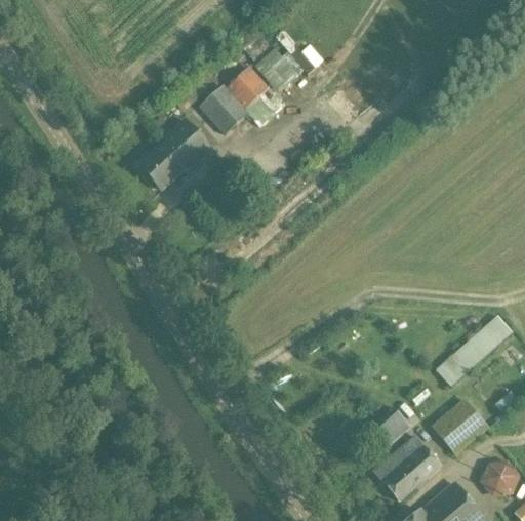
[(282,29),(275,35),(307,73),(323,59),(309,44),(301,51),(282,29)]
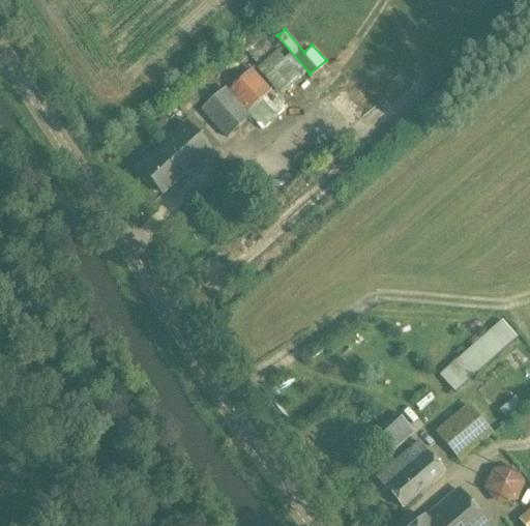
[(281,93),(300,75),(276,48),(256,66),(281,93)]
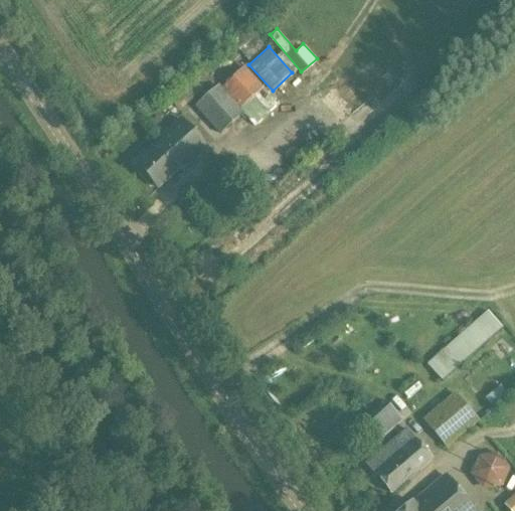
[(263,84),(242,62),(219,83),(218,82),(194,104),(219,131),(241,111),(238,107),(263,84)]
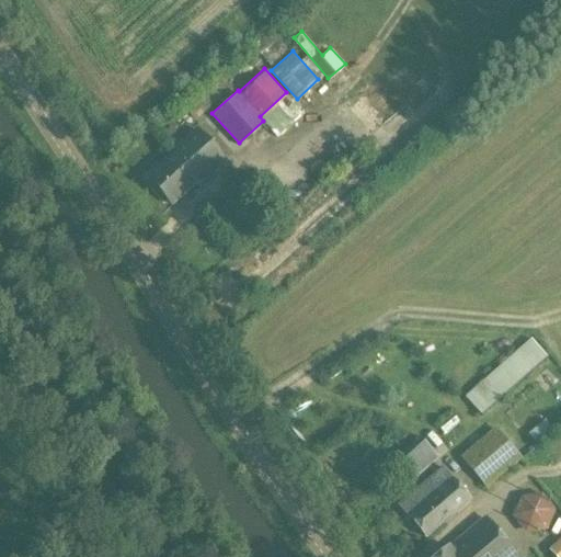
[(169,136),(174,131),(170,126),(164,132),(169,136)]
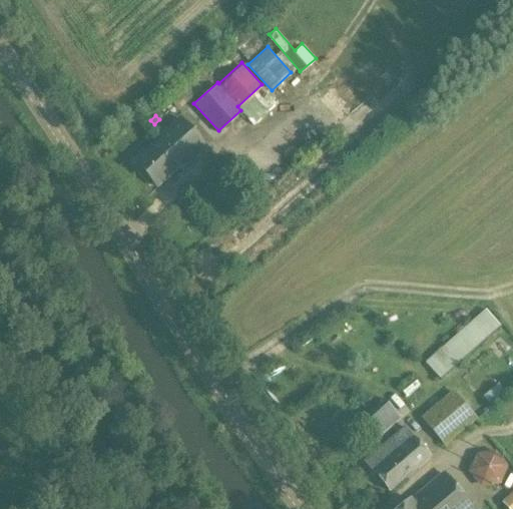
[(181,167),(204,146),(178,117),(155,138),(157,140),(134,160),(156,185),(179,165),(181,167)]
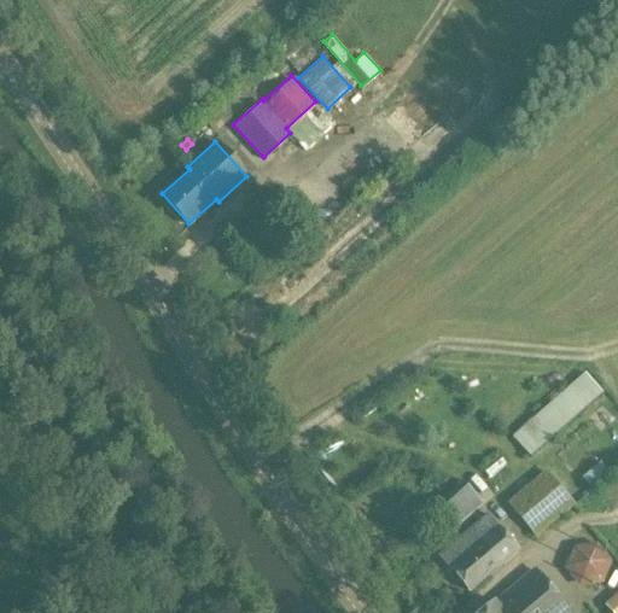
[(602,391),(584,372),(513,435),(530,455),(602,391)]
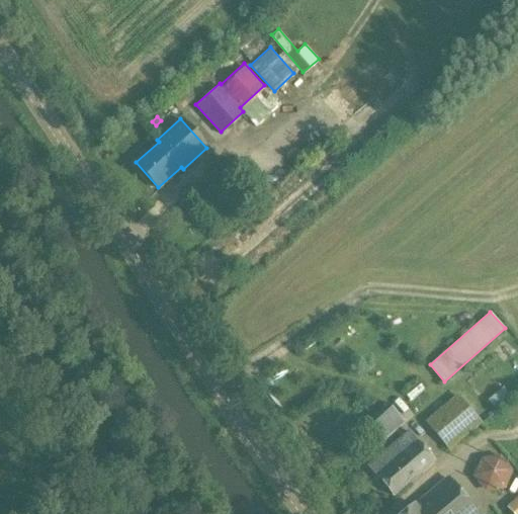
[(497,407),(512,395),(504,386),(489,398),(497,407)]
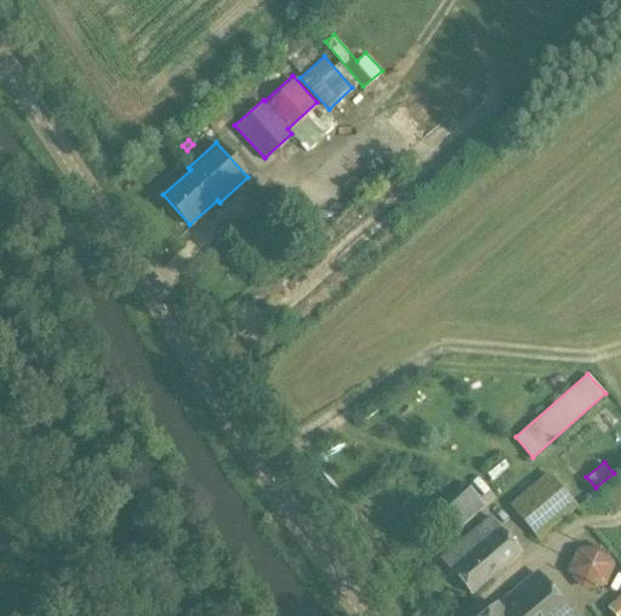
[(539,536),(576,505),(548,472),(511,503),(539,536)]
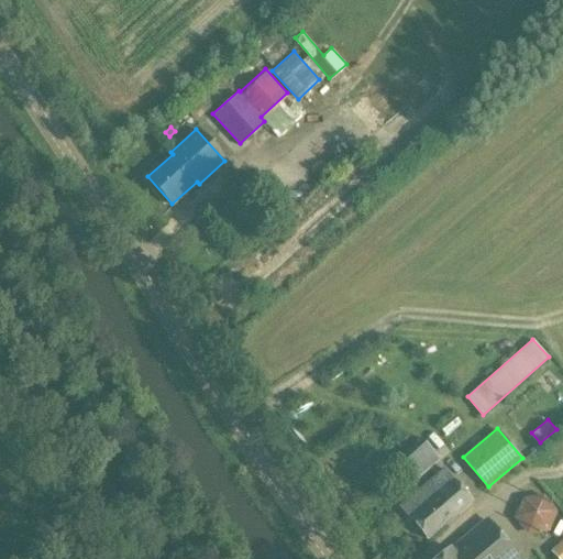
[(400,457),(417,477),(439,458),(422,438),(400,457)]
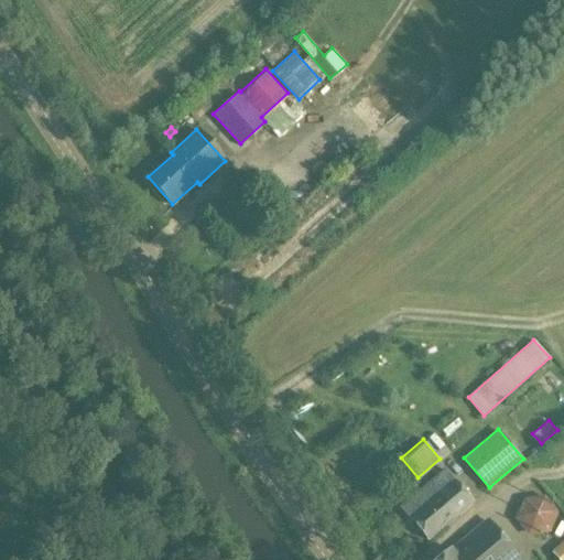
[(427,538),(473,502),(444,467),(400,504),(427,538)]
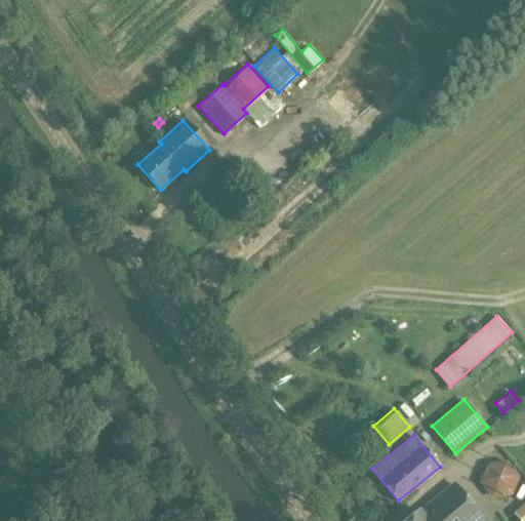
[(491,496),(512,493),(519,475),(507,459),(486,462),(479,480),(491,496)]
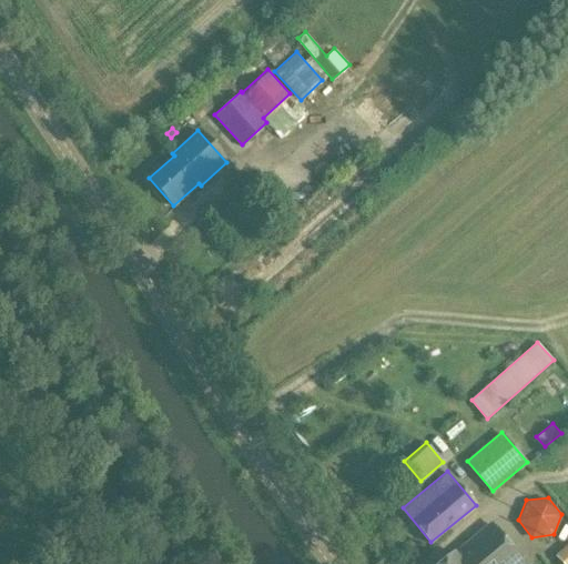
[(523,563),(524,563),(489,522),(438,563),(523,563)]
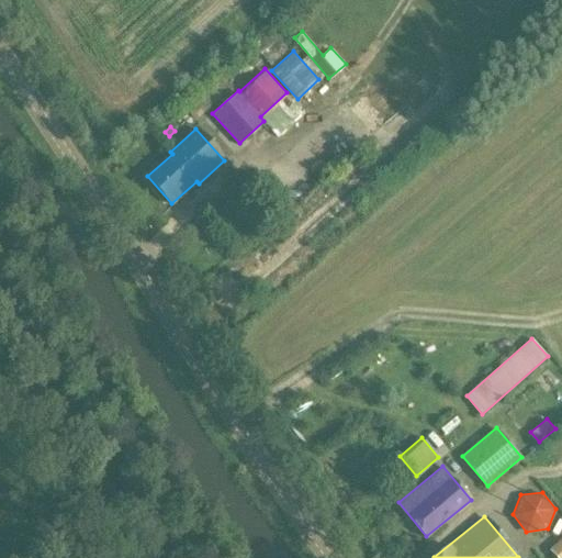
[(559,557),(561,557),(561,536),(550,548),(559,557)]
